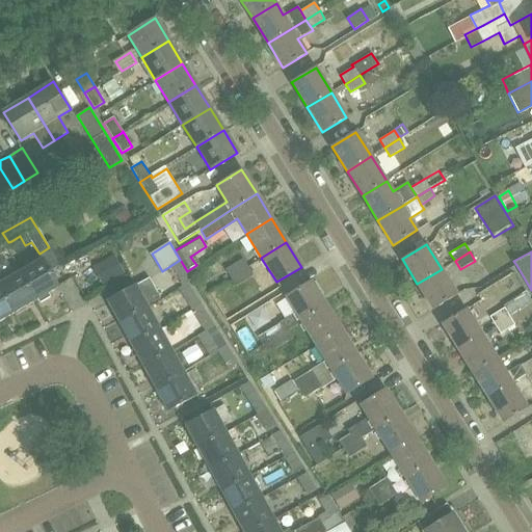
[(59,287),(42,258),(20,270),(37,299),(40,303),(50,297),(48,293),(59,287)]
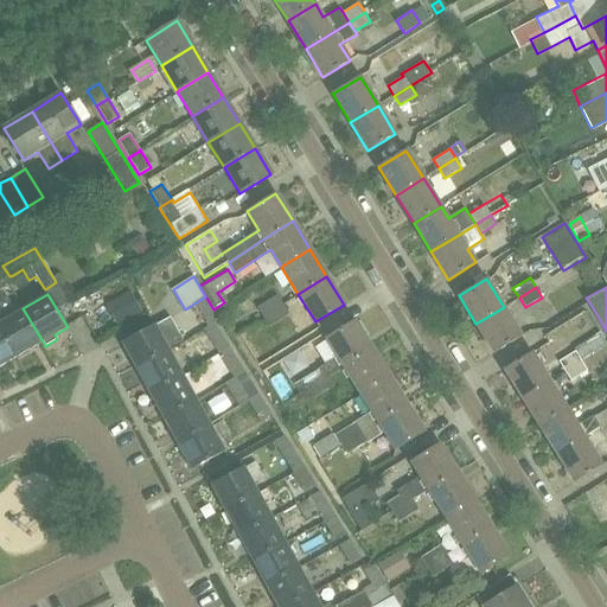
[(263,317),(283,305),(278,294),(257,307),(263,317)]
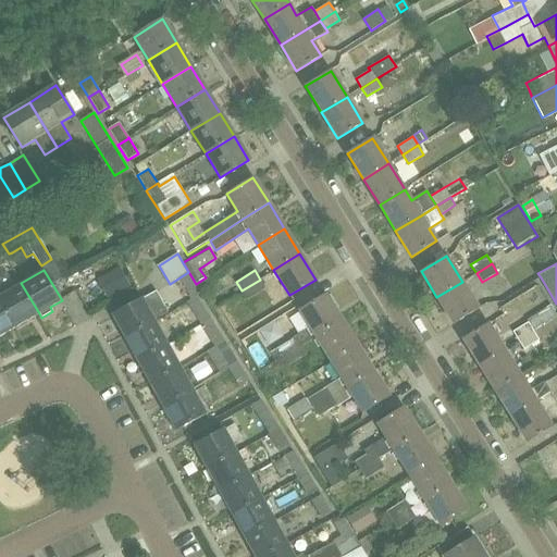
[(189,273),(180,279),(189,295),(199,289),(196,284),(189,273)]
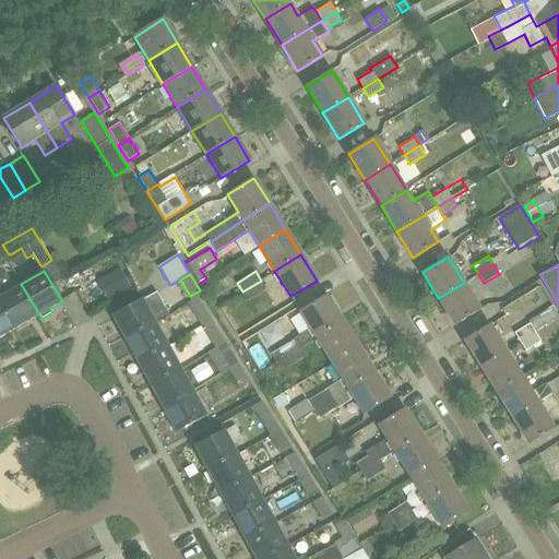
[(261,281),(242,292),(247,301),(266,289),(261,281)]
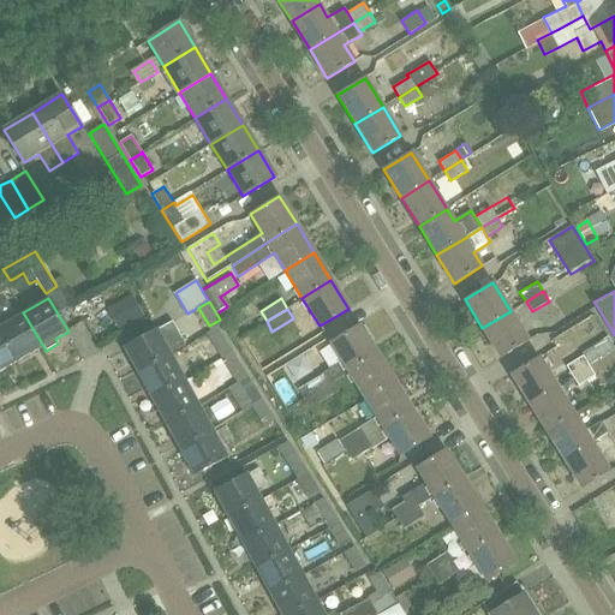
[(511,311),(482,328),(500,357),(527,340),(512,314),(511,311)]
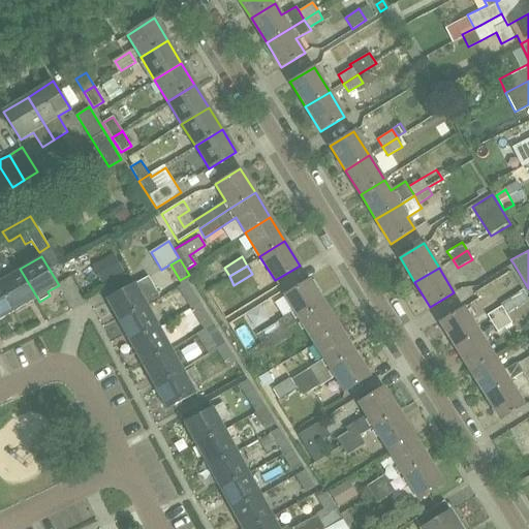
[(37,298),(20,269),(0,280),(0,283),(16,310),(37,298)]
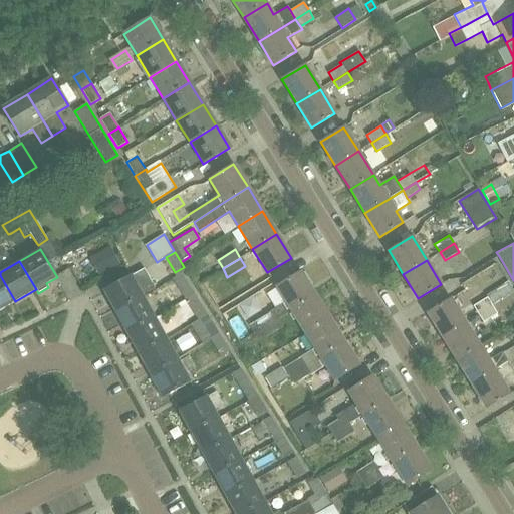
[(145,269),(132,277),(131,275),(102,291),(114,312),(143,297),(142,296),(155,289),(145,269)]
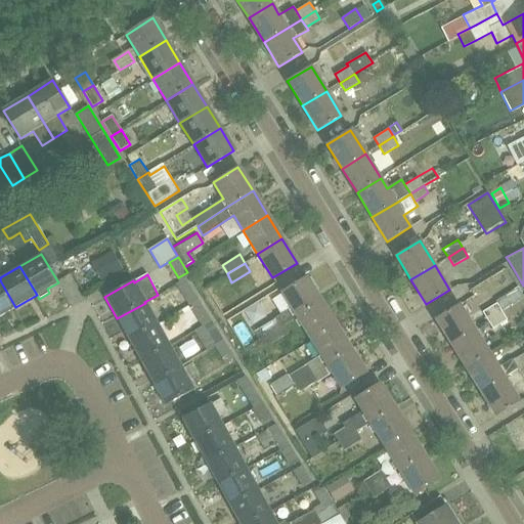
[(277,316),(277,317),(281,324),(295,316),(319,301),(305,276),(280,292),(291,308),(277,316)]
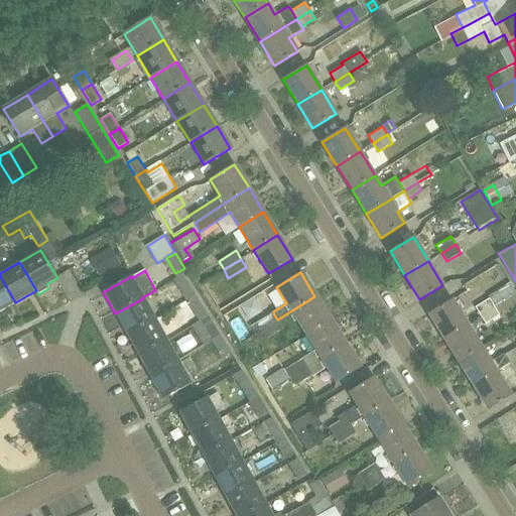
[(183,296),(192,291),(182,274),(172,280),(183,296)]
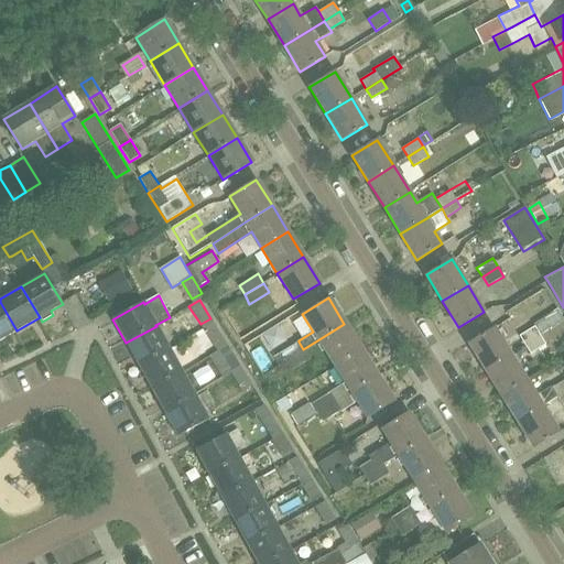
[(0,339),(17,331),(0,302),(0,339)]
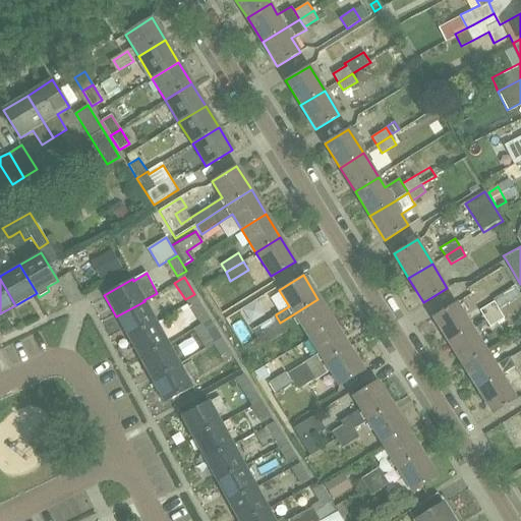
[(197,321),(208,314),(197,297),(187,303),(197,321)]
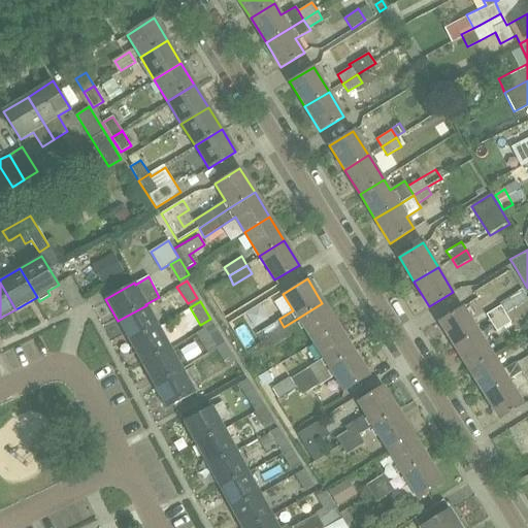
[(337,327),(322,303),(297,319),(312,342),(337,327)]
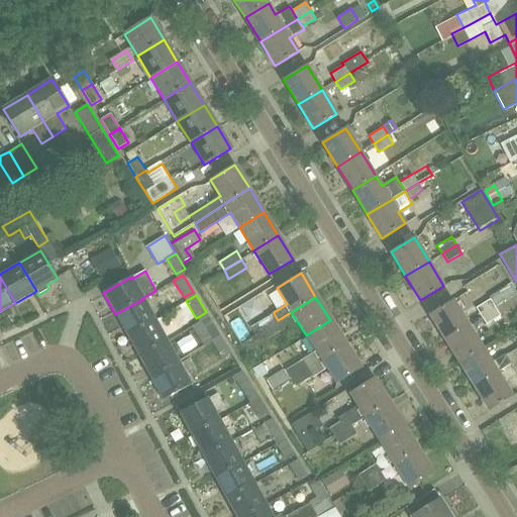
[(154,320),(143,299),(115,314),(126,335),(154,320)]
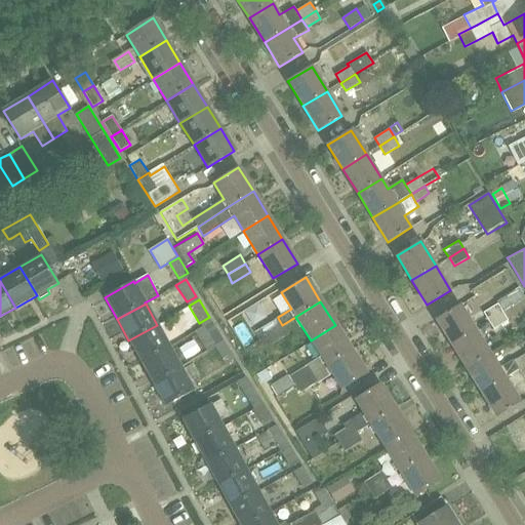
[(436,319),(451,342),(475,328),(475,329),(488,321),(488,320),(483,313),(484,312),(482,310),(469,318),(459,304),(436,319)]
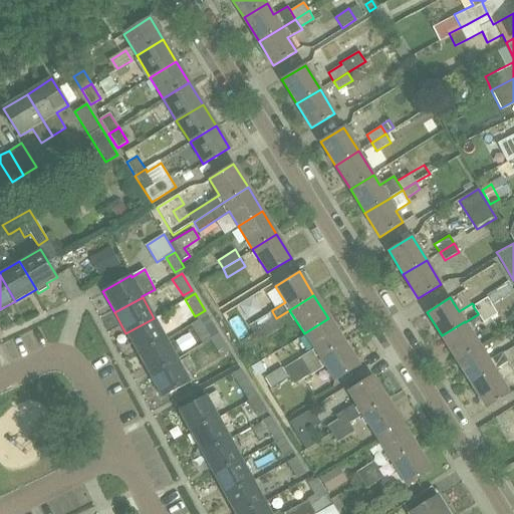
[(473,306),(478,313),(492,304),(487,297),(474,305),(473,306)]
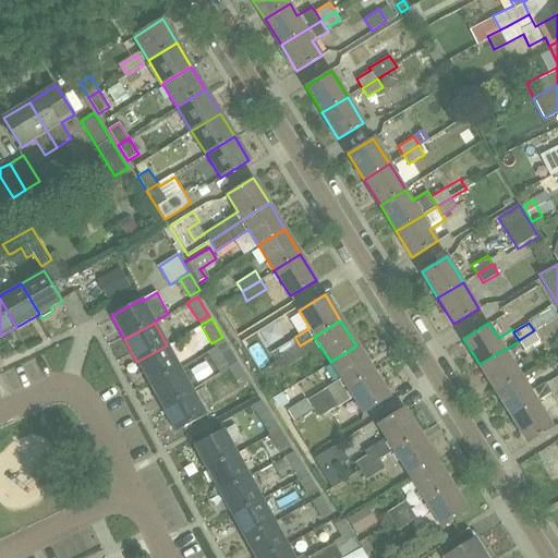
[(524,350),(541,340),(534,330),(519,340),(519,341),(524,350)]
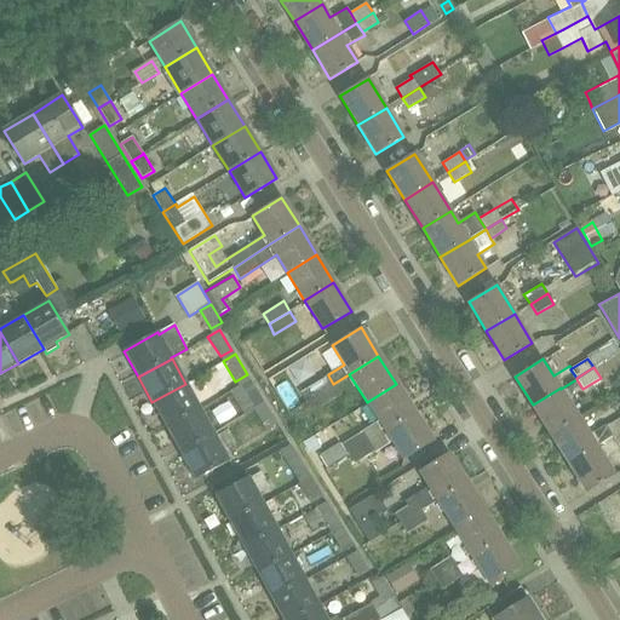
[(328,375),(308,388),(314,399),(315,397),(334,385),(333,384),(328,375)]
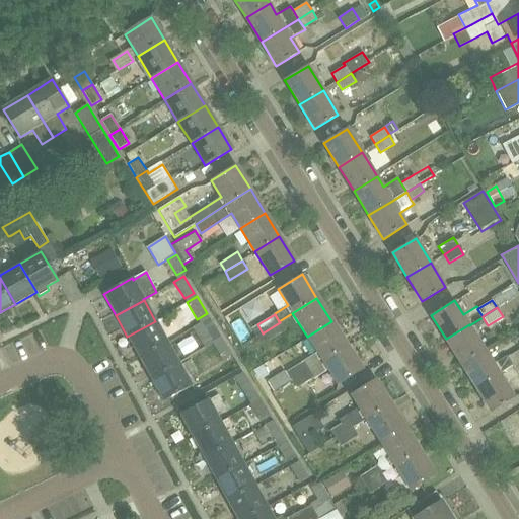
[(209,316),(200,322),(193,327),(206,348),(212,344),(222,338),(209,316)]
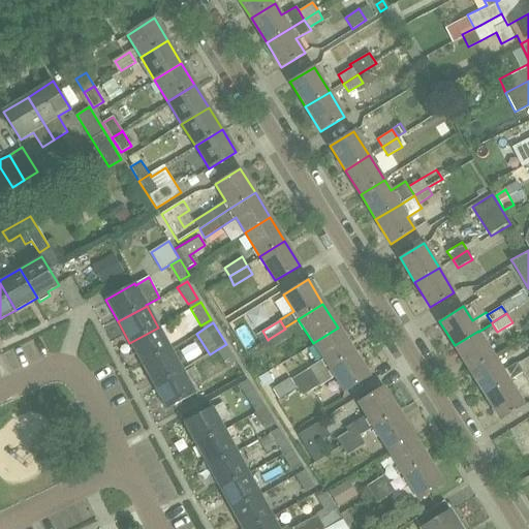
[(170,349),(158,328),(129,343),(142,366),(170,349)]
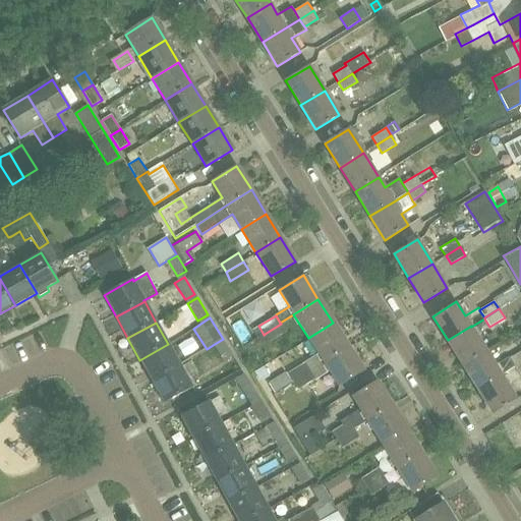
[(304,361),(304,362),(309,370),(323,362),(347,347),(333,323),(308,338),(317,353),(304,361)]
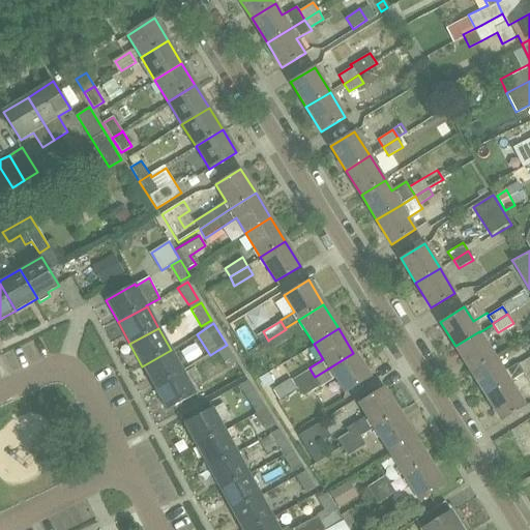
[(269,340),(274,348),(291,337),(286,329),(269,340)]
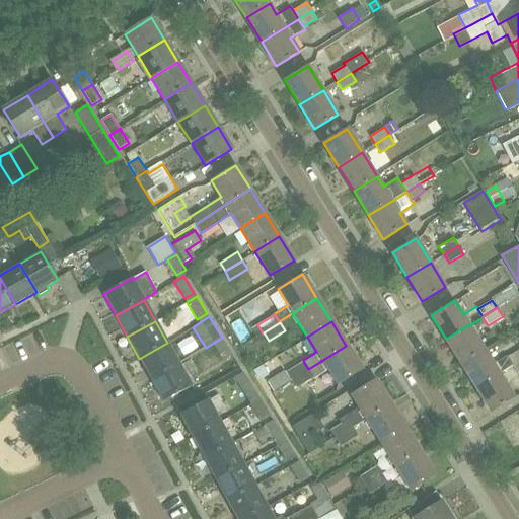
[(469,324),(446,339),(461,363),(485,349),(471,328),(469,325),(469,324)]
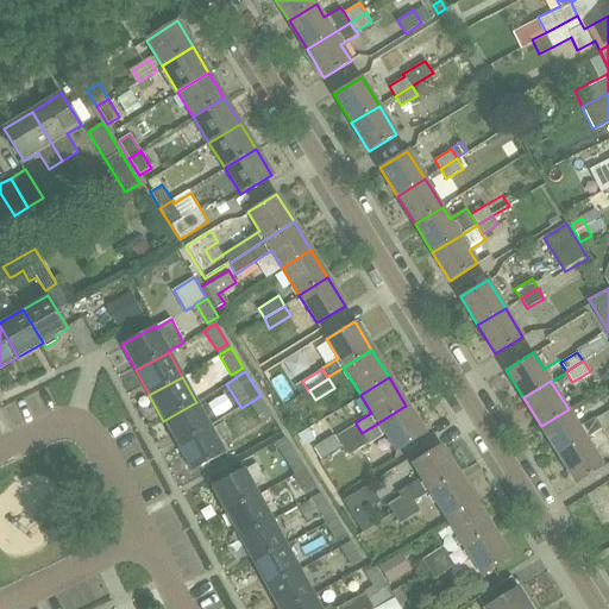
[(272,415),(261,396),(249,403),(262,422),(272,415)]
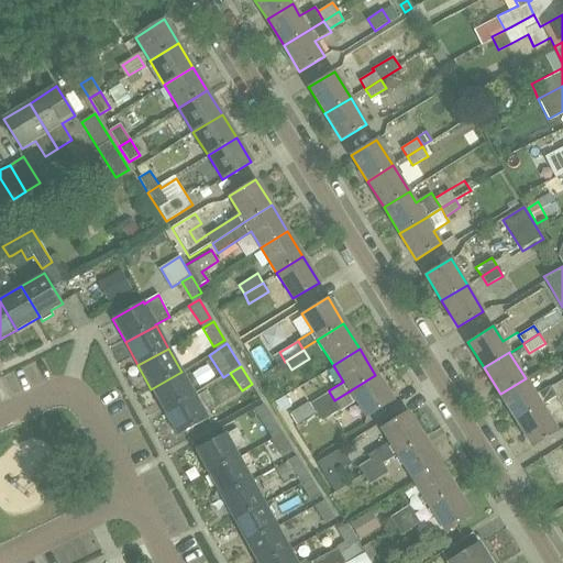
[(181,372),(151,389),(164,412),(195,396),(181,372)]
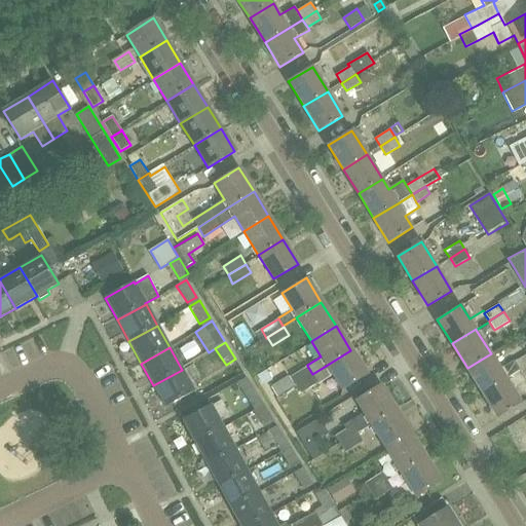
[(326,366),(312,374),(318,383),(332,375),(341,389),(366,374),(350,350),(326,366)]
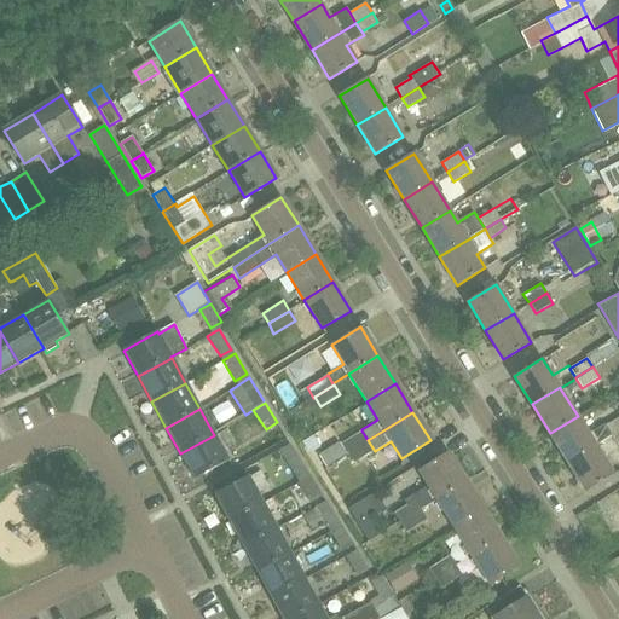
[(578,416),(550,433),(568,462),(595,445),(612,435),(606,424),(605,423),(589,434),(578,416)]
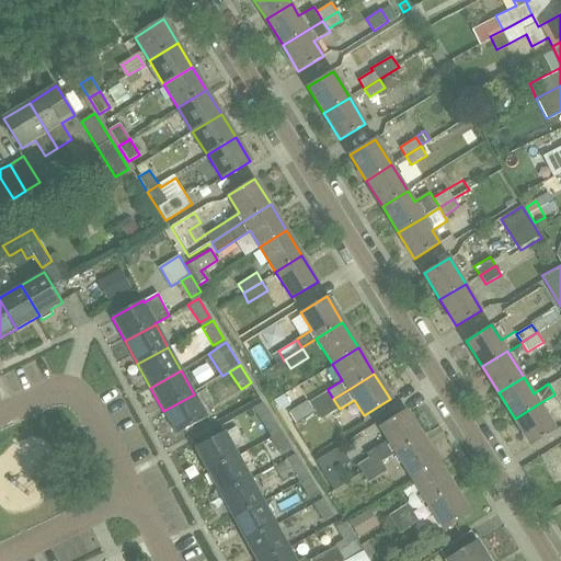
[(560,377),(549,385),(554,395),(560,390),(560,377)]
